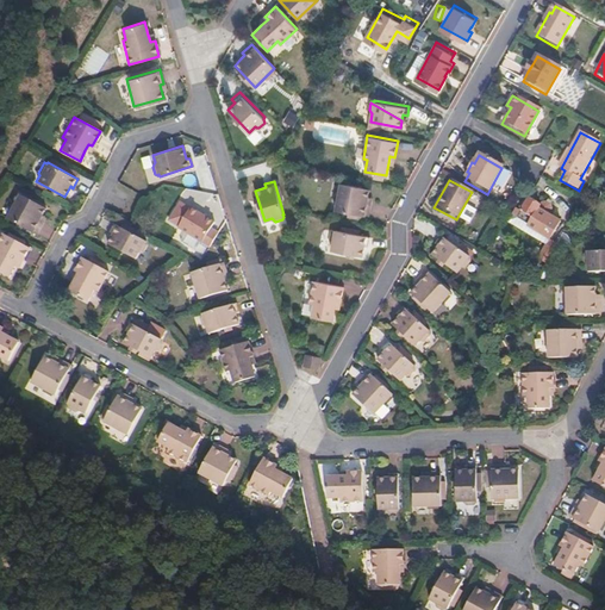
[(368,186),(340,181),(335,211),(367,217),(370,200),(366,199),(366,194),(368,186)]
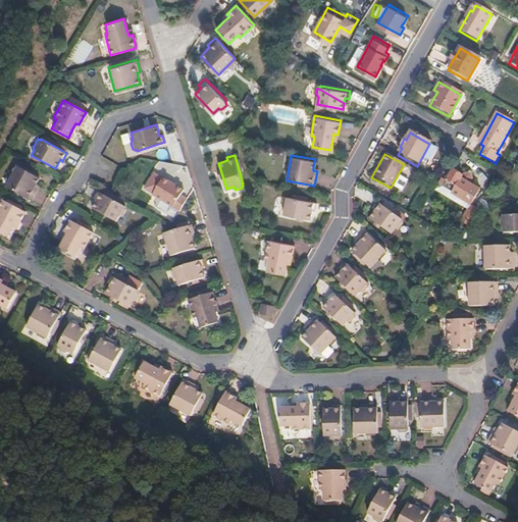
[(38,176),(16,164),(5,186),(31,201),(37,190),(32,188),(34,184),(38,176)]
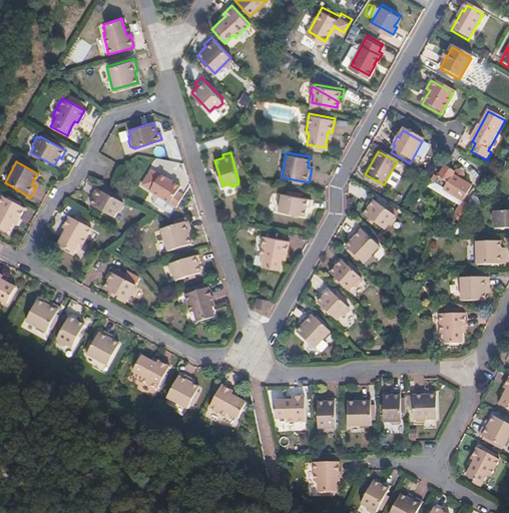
[(434,175),(433,174),(426,185),(449,199),(451,196),(442,190),(443,188),(434,182),(442,168),(440,167),(434,175)]
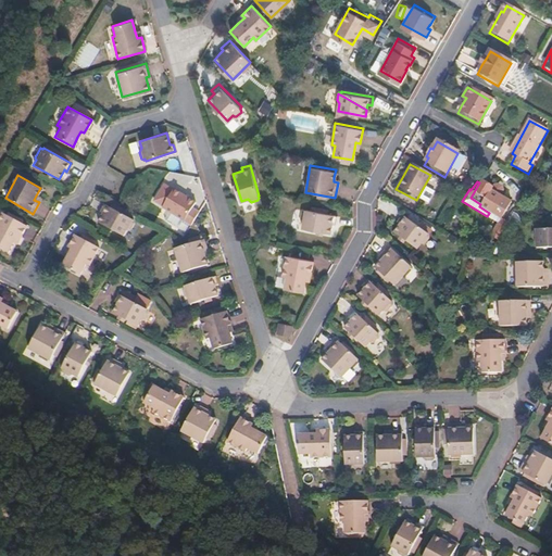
[(479,182),(471,198),(480,204),(479,206),(489,213),(500,219),(500,218),(512,200),(501,193),(502,191),(500,187),(498,185),(492,185),(491,187),(481,181),(479,182)]
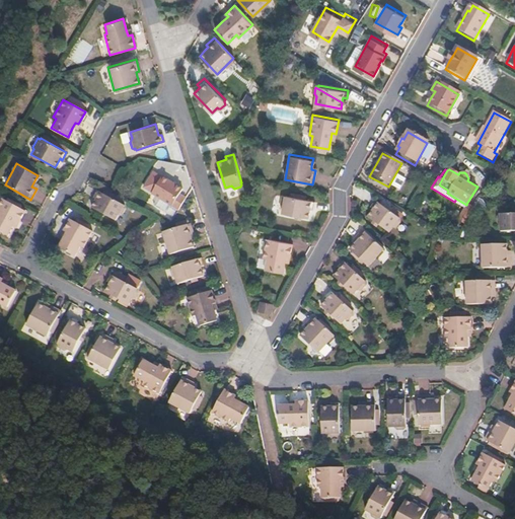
[(160,176),(150,194),(170,206),(177,194),(180,189),(160,176)]
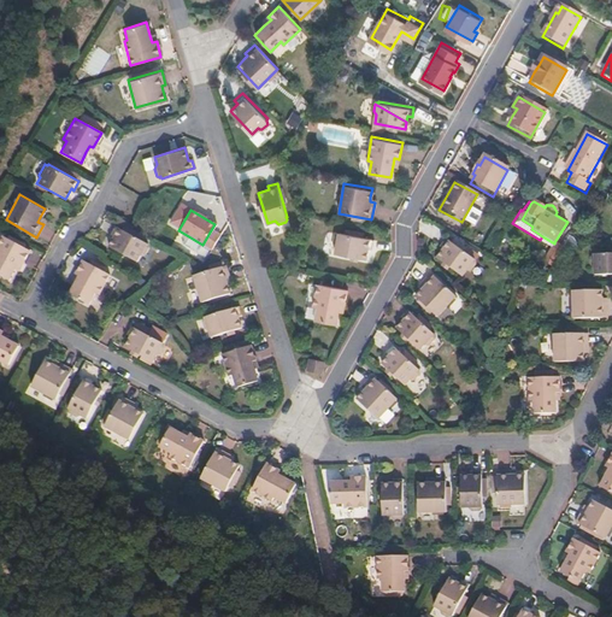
[(107,234),(112,236),(106,246),(134,260),(137,254),(139,256),(141,254),(146,247),(145,244),(143,244),(143,242),(112,225),(107,234)]
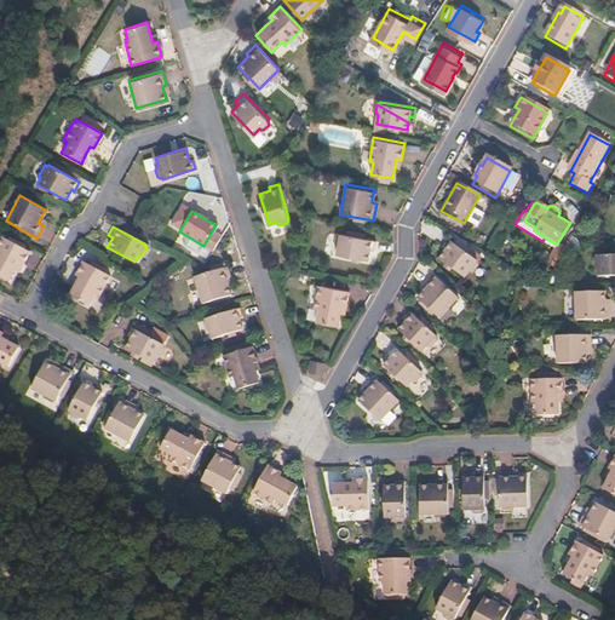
[(222,236),(212,231),(203,246),(213,252),(222,236)]
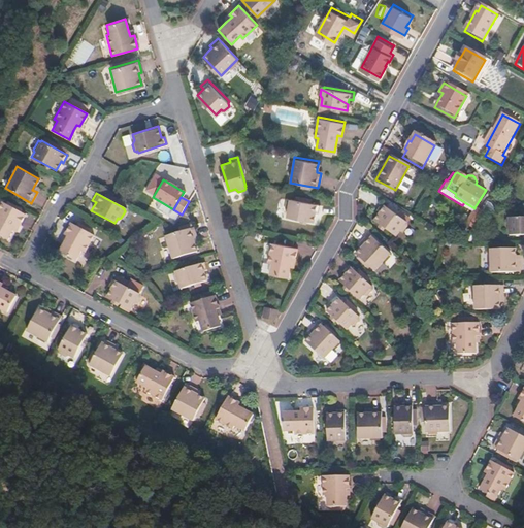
[(286,201),(285,207),(287,209),(288,209),(286,217),(313,222),(315,211),(318,212),(320,205),(290,199),(290,201),(288,200),(286,201)]
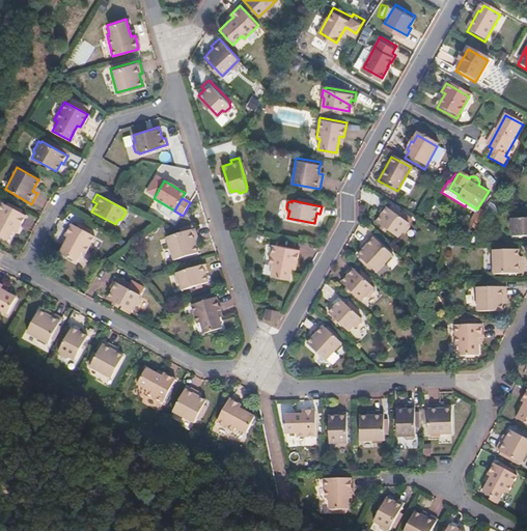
[(1,203),(0,205),(0,238),(6,242),(11,232),(15,226),(19,227),(24,216),(1,203)]
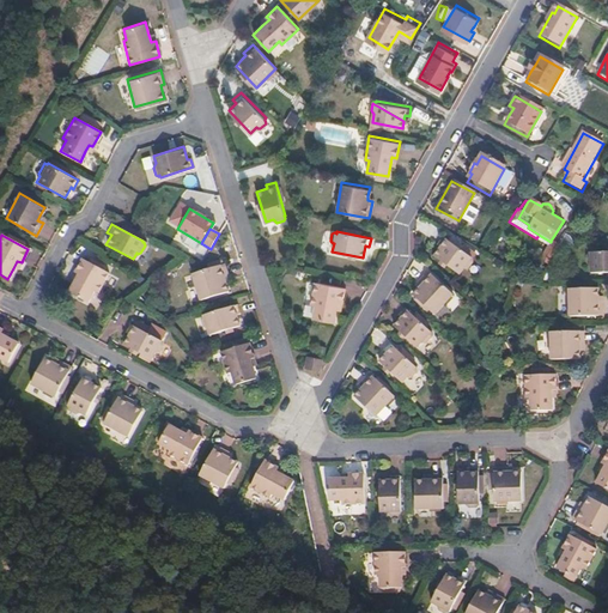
[(439,247),(432,256),(457,273),(462,267),(463,268),(467,268),(472,261),(470,258),(469,256),(442,237),(436,246),(439,247)]
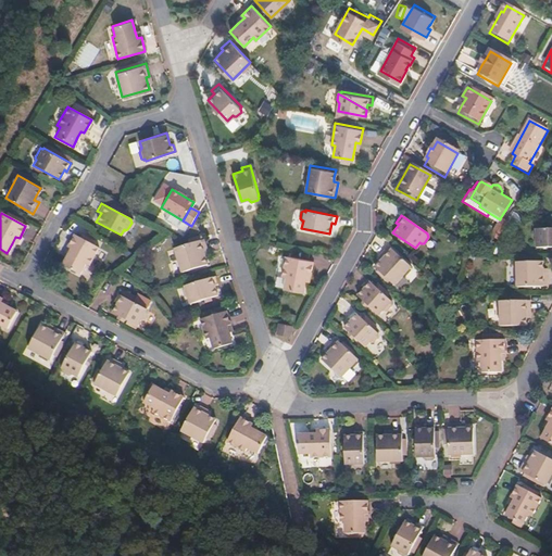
[(500,218),(500,219),(491,235),(497,241),(507,223),(500,218)]
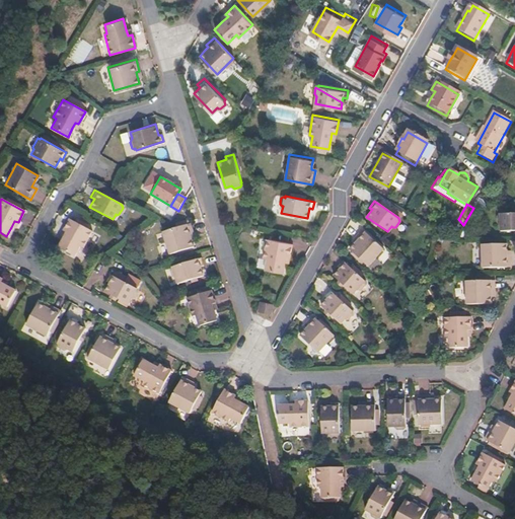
[(497,214),(494,215),(494,224),(497,225),(498,225),(498,232),(514,231),(514,213),(498,213),(498,214),(497,214)]
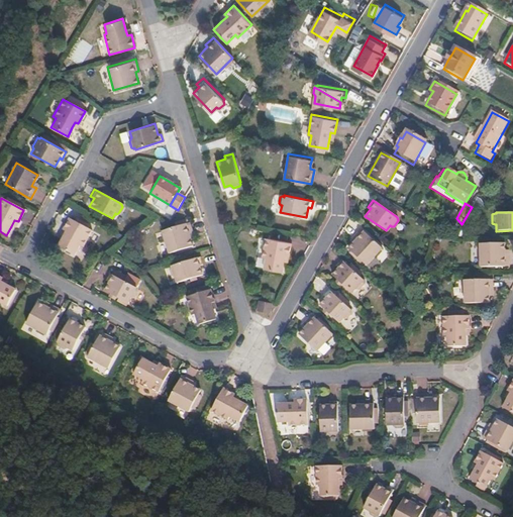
[(62,228),(66,231),(63,236),(58,245),(74,253),(79,244),(82,245),(91,229),(68,217),(62,228)]
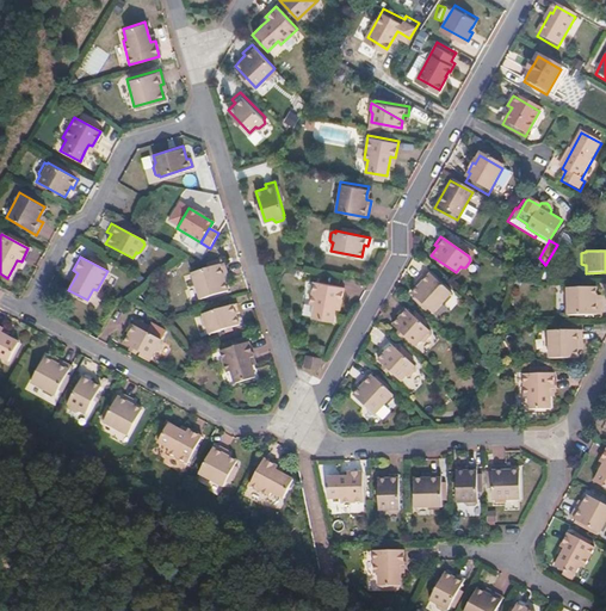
[(222,263),(190,273),(198,300),(227,290),(223,282),(222,277),(227,275),(222,263)]
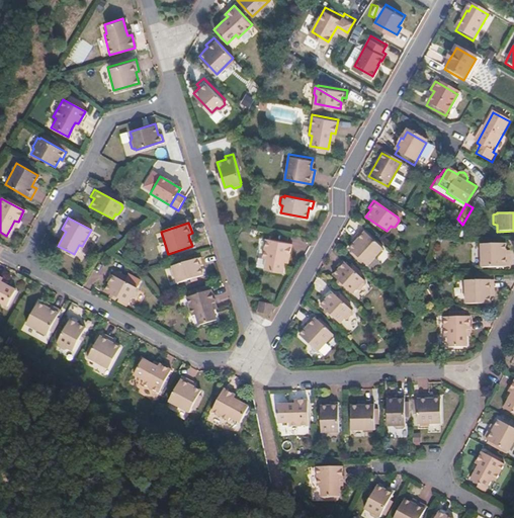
[(354,240),(351,243),(347,247),(365,265),(381,248),(360,229),(351,238),(354,240)]
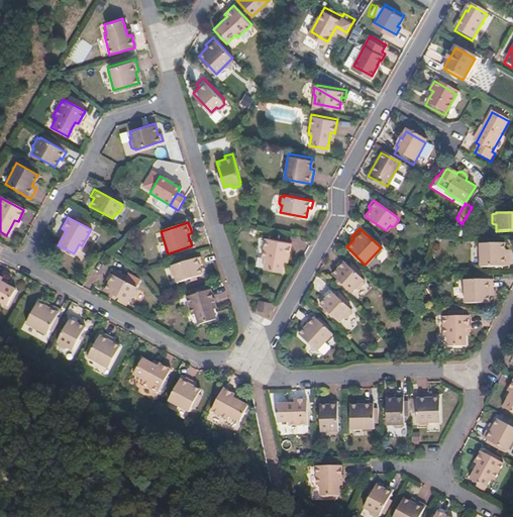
[(292,242),(267,237),(263,257),(267,259),(265,269),(282,272),(285,261),(286,254),(290,254),(292,242)]
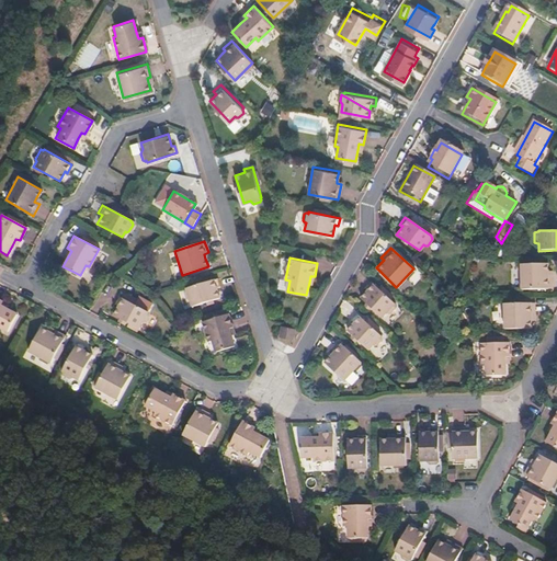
[(544,264),(519,264),(519,290),(549,289),(548,277),(545,277),(544,271),(544,264)]
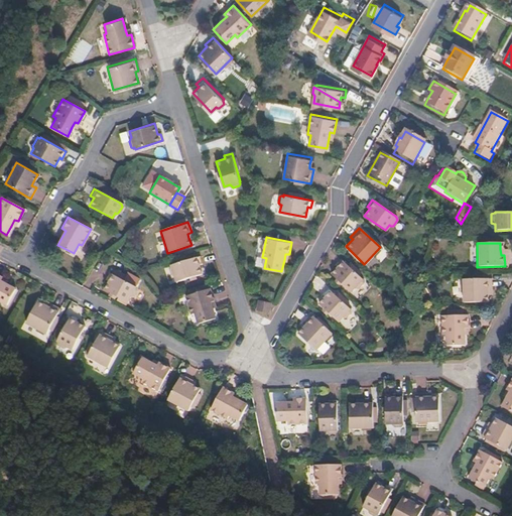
[(169,266),(168,268),(170,275),(173,277),(174,276),(176,282),(201,274),(199,265),(202,264),(199,256),(171,264),(171,266),(169,266)]
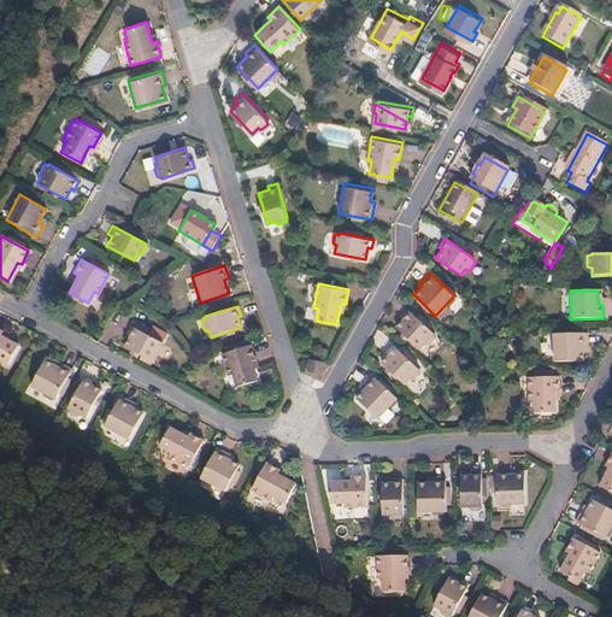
[(402,316),(394,325),(418,347),(423,341),(424,341),(427,342),(433,336),(433,333),(431,331),(433,330),(406,307),(400,313),(402,316)]
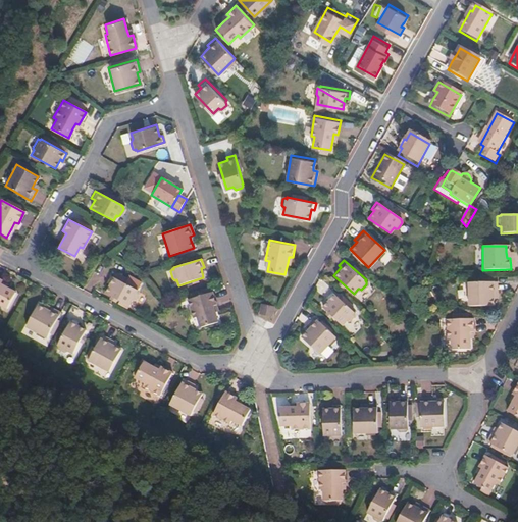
[(106,284),(109,285),(105,294),(128,307),(132,300),(134,301),(136,300),(138,296),(138,293),(137,292),(137,291),(111,276),(106,284)]
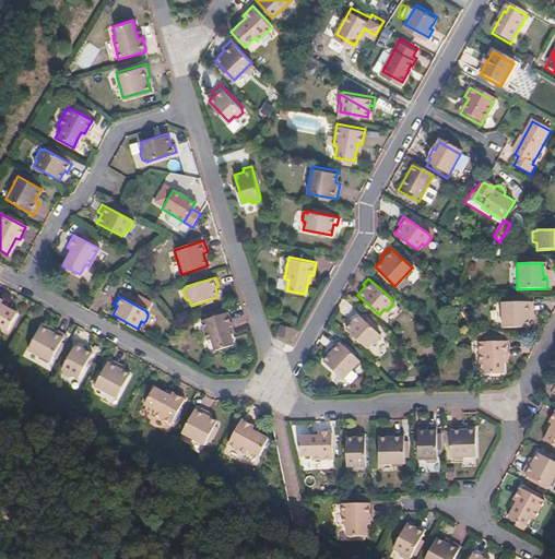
[(1,299),(0,298),(0,325),(8,330),(16,313),(6,307),(0,304),(0,301),(1,299)]
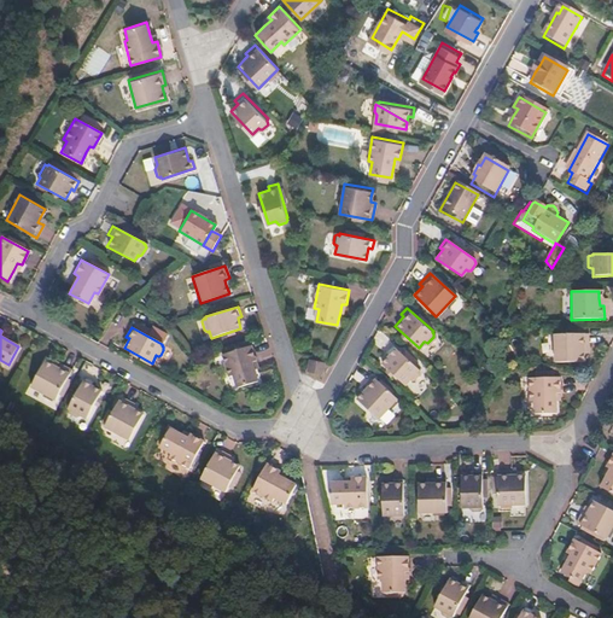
[(585,333),(552,334),(553,362),(582,362),(582,354),(582,348),(585,348),(585,333)]
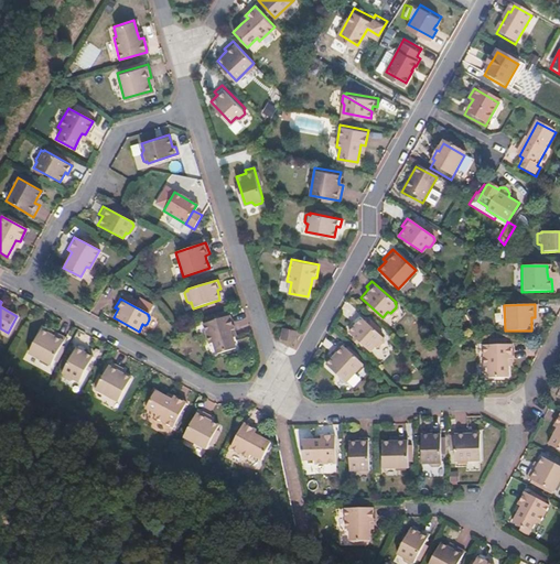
[(227,316),(226,312),(201,320),(203,324),(227,316)]
